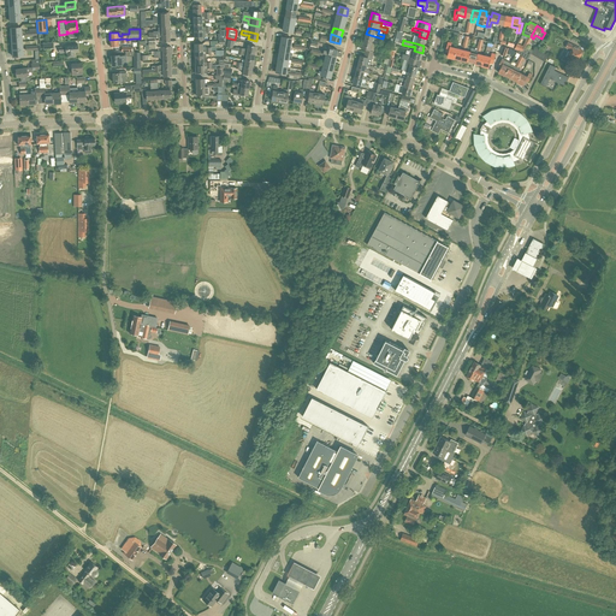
[(365,41),(362,48),(366,49),(365,53),(373,55),(374,53),(374,52),(375,45),(372,43),(365,41)]
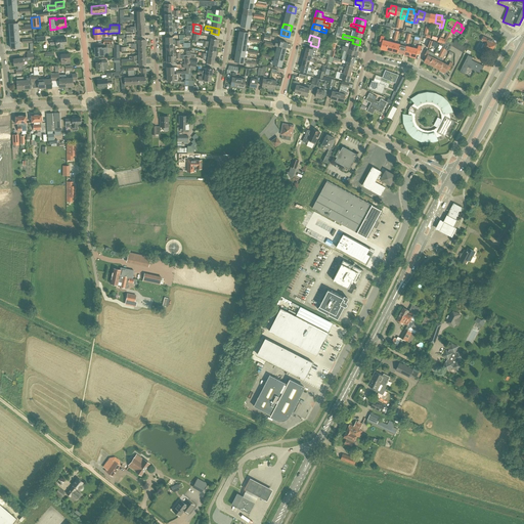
[(387,49),(389,42),(383,40),(384,37),(381,36),(379,44),(382,44),(381,48),(387,49)]
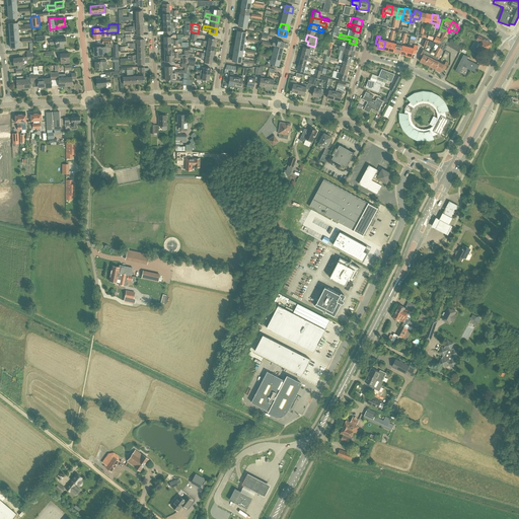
[(488,50),(491,43),(487,41),(488,40),(478,35),(476,41),(480,43),(479,46),(488,50)]
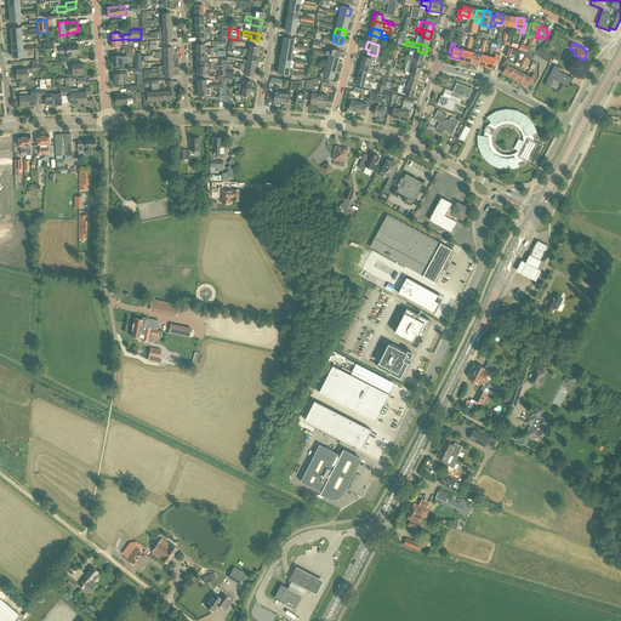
[(79,52),(78,45),(68,45),(69,47),(60,47),(60,52),(67,52),(67,58),(75,57),(75,52),(79,52)]
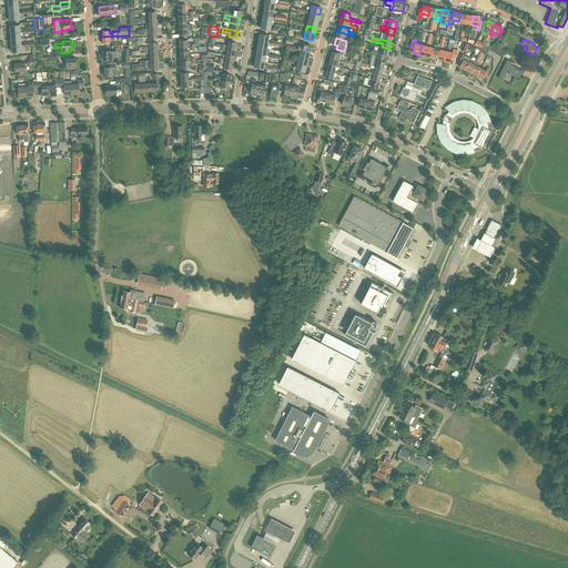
[(310,52),(311,46),(303,43),(302,47),(298,46),(297,48),(292,46),(292,48),(293,48),(292,50),(297,51),(297,50),(301,50),(310,52)]
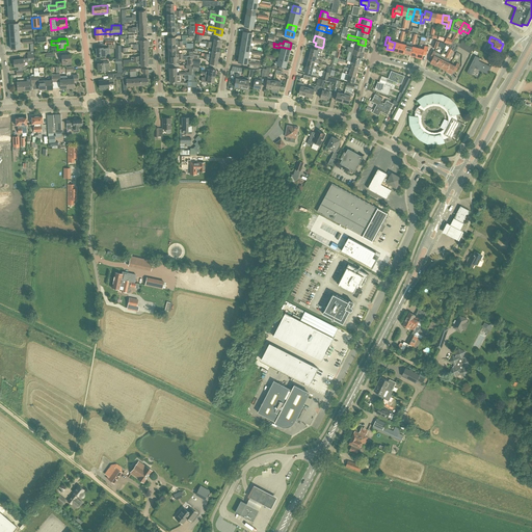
[(460,44),(459,47),(471,54),(474,48),(462,41),(460,44)]
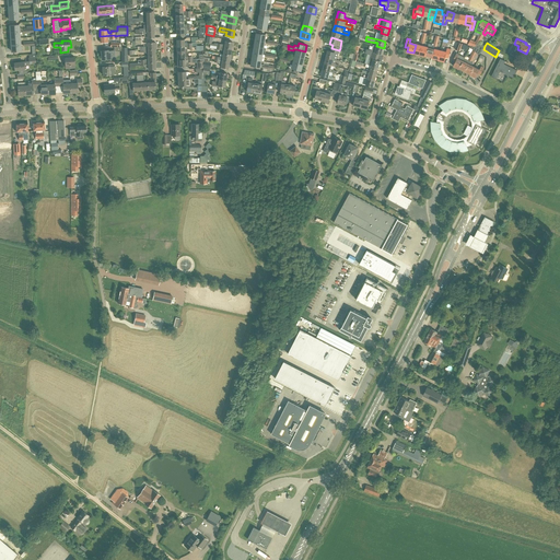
[(382,55),(384,48),(373,45),(372,49),(366,50),(366,54),(371,55),(378,57),(378,54),(382,55)]
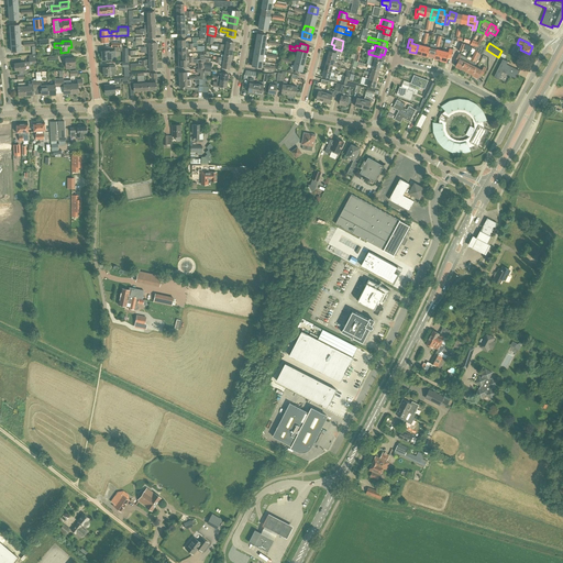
[(438,46),(435,46),(434,45),(433,48),(430,48),(428,56),(434,57),(437,50),(438,46)]
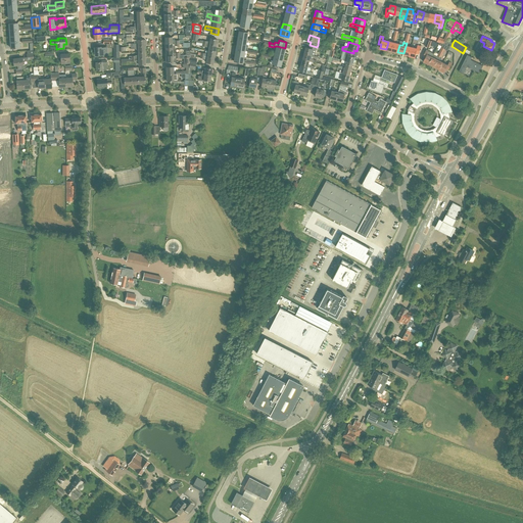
[(216,45),(209,44),(207,44),(202,43),(201,46),(205,47),(208,47),(208,50),(215,51),(216,45)]
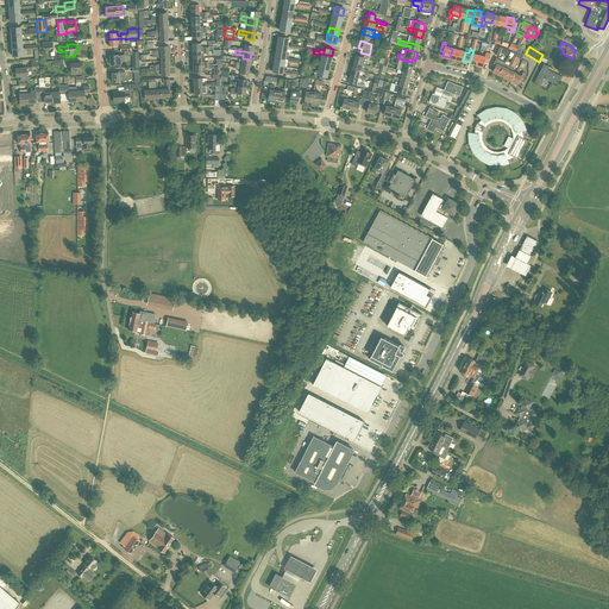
[(368,58),(369,55),(360,52),(359,56),(356,55),(355,62),(362,64),(364,57),(368,58)]
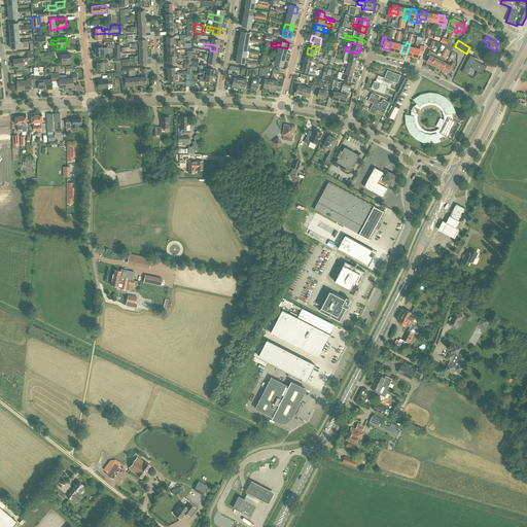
[(415,48),(413,56),(418,58),(419,54),(422,55),(424,46),(421,45),(420,49),(415,48)]
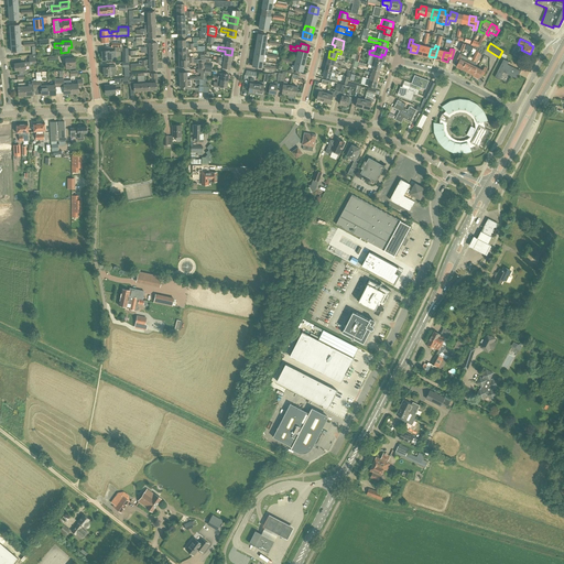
[(108,51),(101,51),(102,60),(109,60),(117,58),(116,55),(116,52),(116,51),(108,51)]
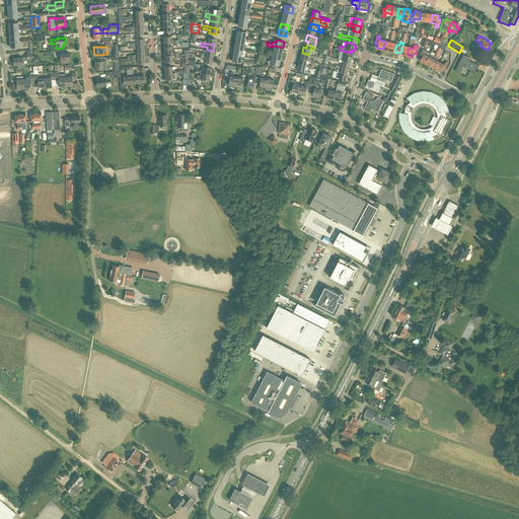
[(14,65),(17,65),(18,68),(24,67),(23,63),(22,63),(22,61),(27,60),(33,59),(33,54),(33,50),(26,51),(27,54),(26,54),(26,57),(21,58),(21,57),(13,59),(14,65)]
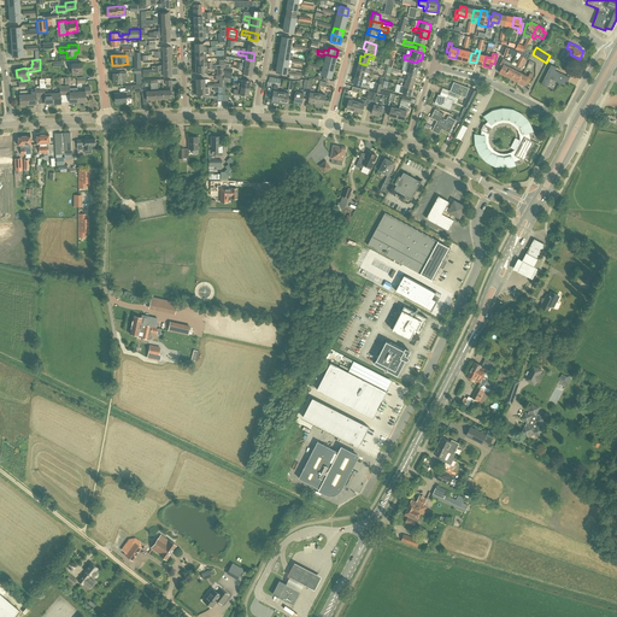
[(505,75),(506,75),(510,68),(511,64),(512,63),(506,60),(503,59),(499,68),(501,69),(499,72),(505,76),(505,75)]
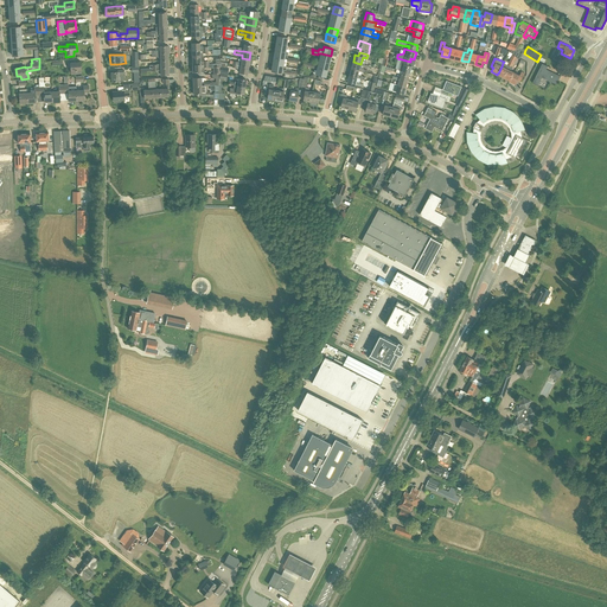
[(410,62),(402,59),(398,70),(400,70),(402,71),(410,74),(413,66),(409,65),(410,62)]
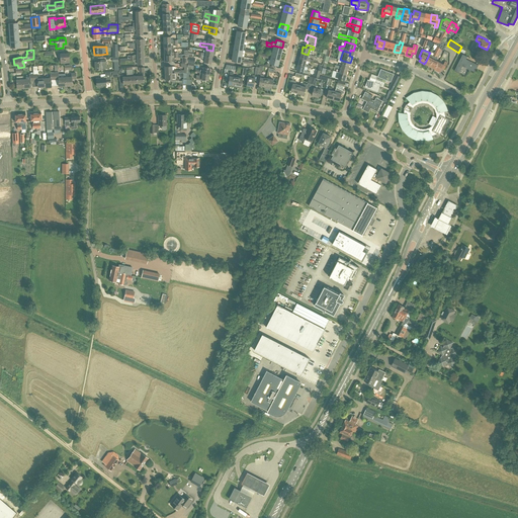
[(437,57),(438,53),(435,52),(433,56),(435,57),(430,66),(435,69),(439,62),(436,61),(438,58),(437,57)]
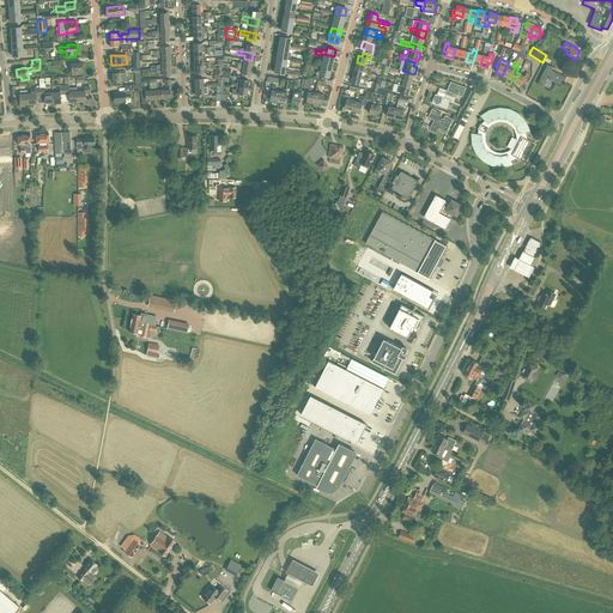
[(83,74),(82,62),(71,64),(68,64),(68,68),(71,68),(72,76),(83,74)]
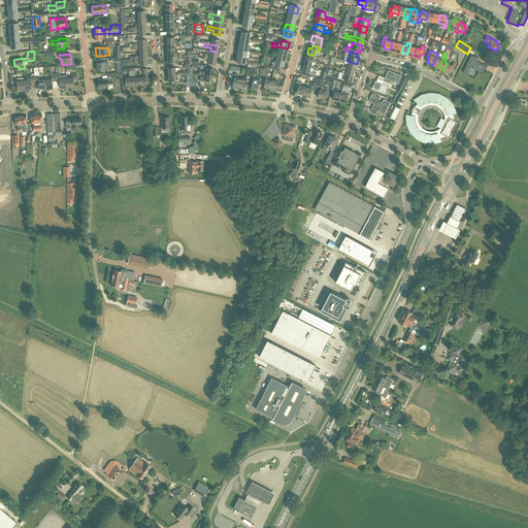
[(312,59),(314,56),(307,54),(305,60),(312,62),(316,63),(319,64),(320,61),(317,60),(312,59)]
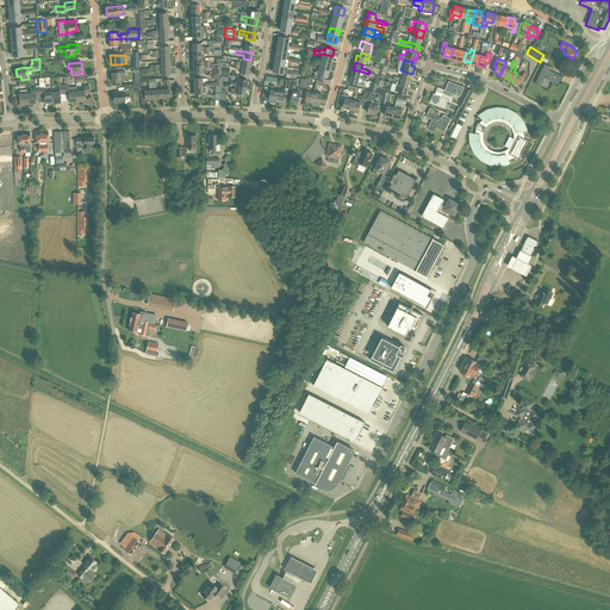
[(249,67),(234,64),(229,63),(228,67),(232,68),(238,69),(241,69),(241,73),(248,74),(249,67)]
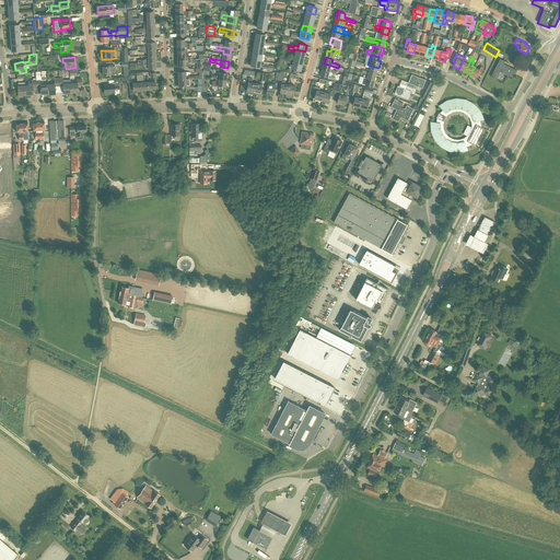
[(513,78),(517,70),(504,63),(505,61),(500,58),(491,77),(497,79),(500,71),(513,78)]
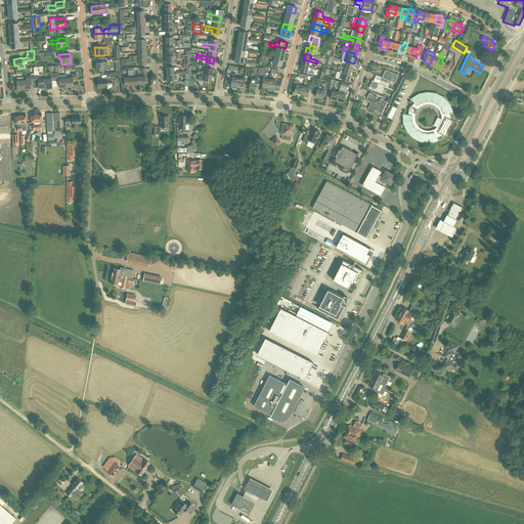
[(440,57),(438,56),(437,55),(436,58),(433,57),(430,63),(435,67),(440,57)]
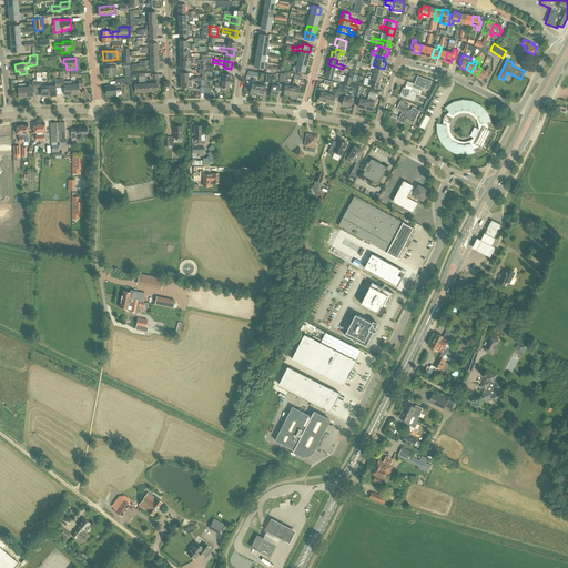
[(263,64),(264,62),(255,61),(254,67),(263,69),(266,69),(265,72),(271,73),(276,72),(277,67),(267,66),(266,66),(263,64)]
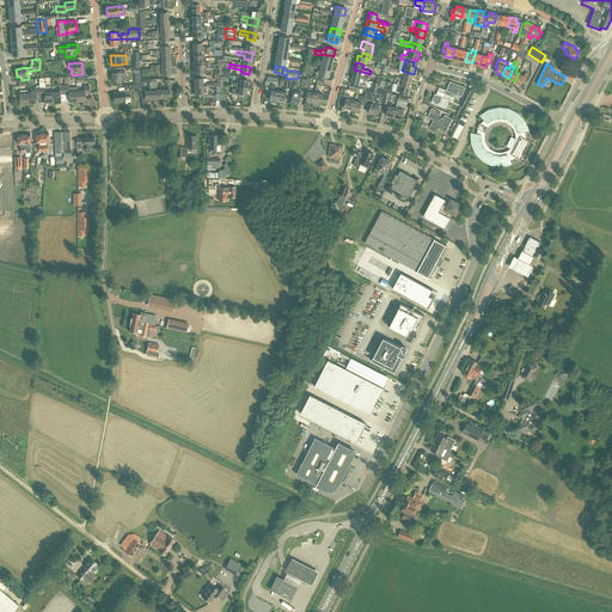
[(361,75),(362,72),(354,69),(353,77),(360,79),(368,80),(368,78),(365,77),(361,75)]
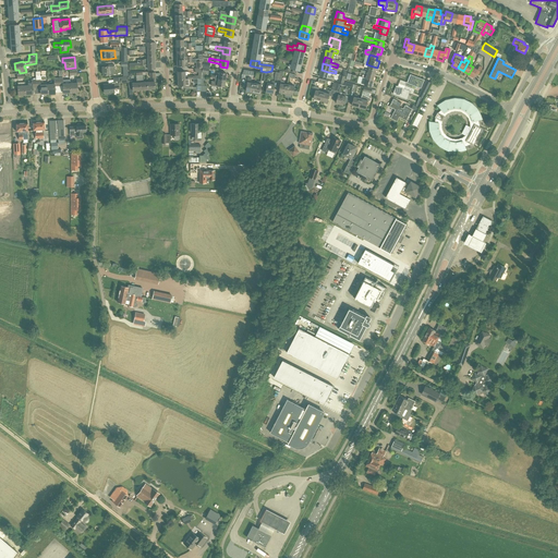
[(102,75),(109,74),(114,74),(113,68),(114,68),(113,64),(108,64),(108,67),(101,67),(102,75)]
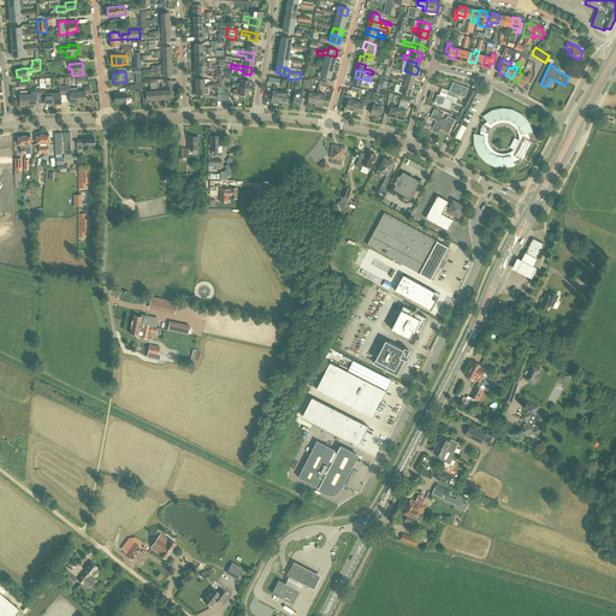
[(522,73),(517,82),(523,86),(525,82),(528,83),(533,75),(529,72),(527,76),(522,73)]
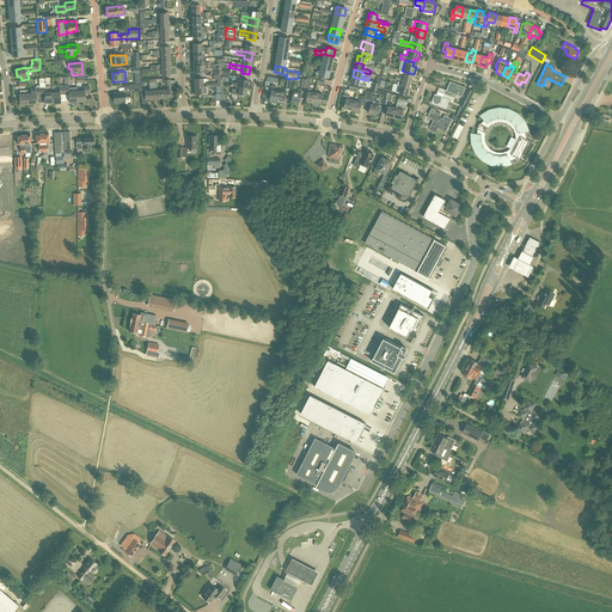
[(359,83),(360,79),(353,77),(350,84),(359,86),(362,87),(366,87),(367,85),(362,84),(363,84),(359,83)]
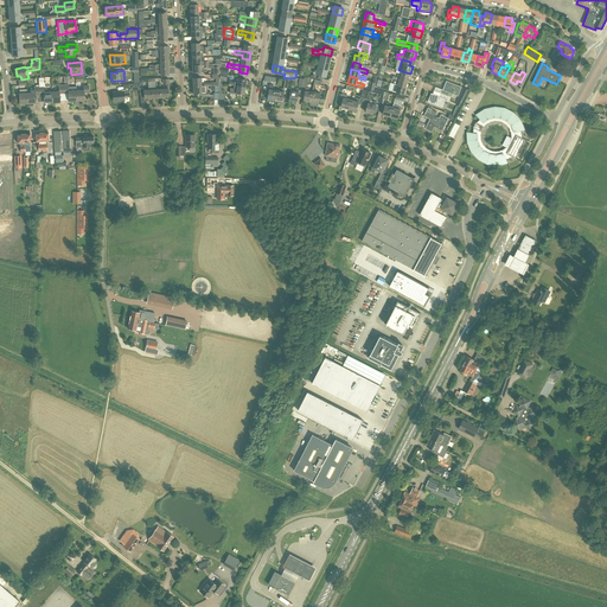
[(408,81),(401,78),(393,76),(393,78),(400,81),(398,85),(407,87),(408,81)]
